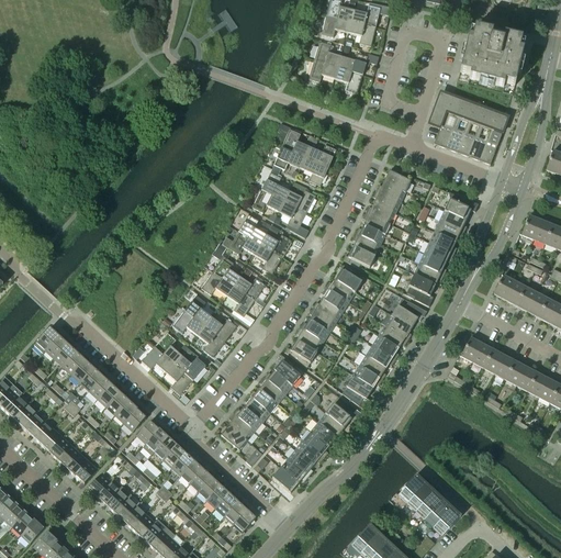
[(351,20),(354,8),(340,4),(341,0),(329,0),(326,13),(351,20)]
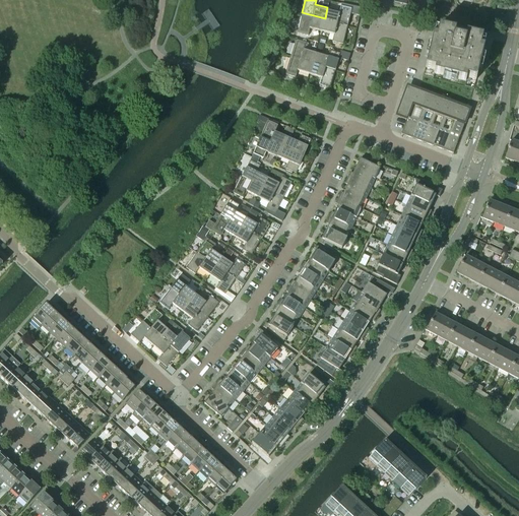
[(348,23),(350,11),(360,13),(362,5),(348,2),(347,5),(341,3),(339,10),(327,7),(325,18),(348,23)]
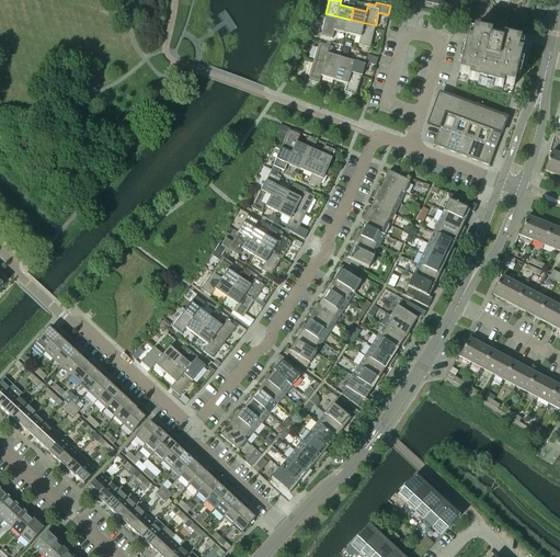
[(347,31),(351,20),(326,13),(321,32),(333,35),(335,27),(347,31)]
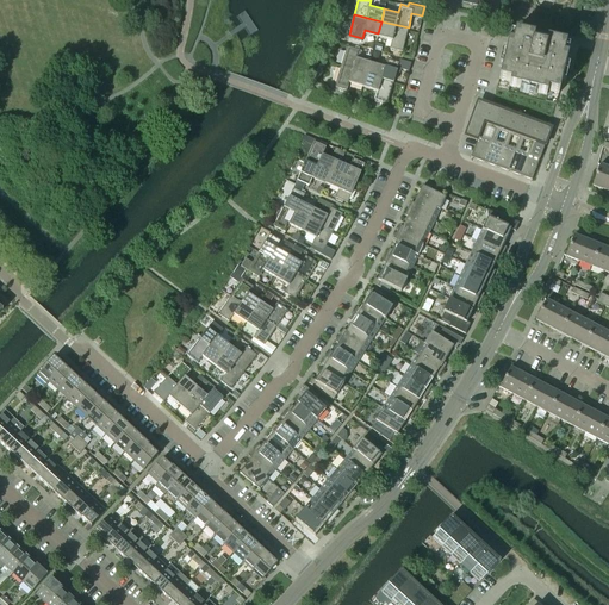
[(403,48),(409,27),(381,22),(378,33),(392,37),(391,45),(403,48)]
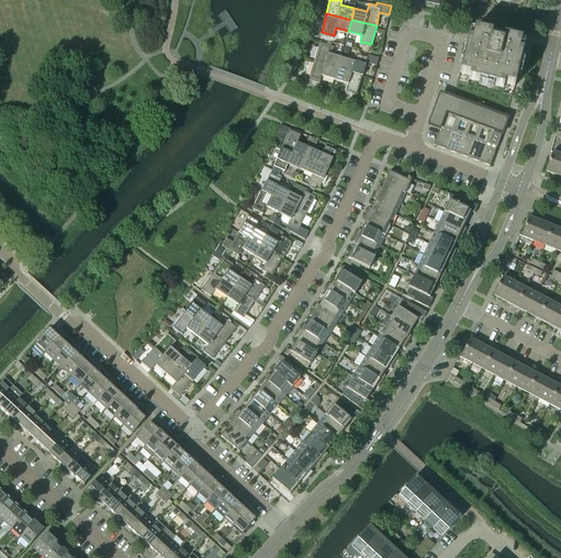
[(515,84),(524,48),(519,47),(523,37),(504,33),(503,40),(491,36),(493,30),(475,25),(472,36),(469,35),(460,69),(470,73),(470,76),(504,85),(505,80),(515,84)]
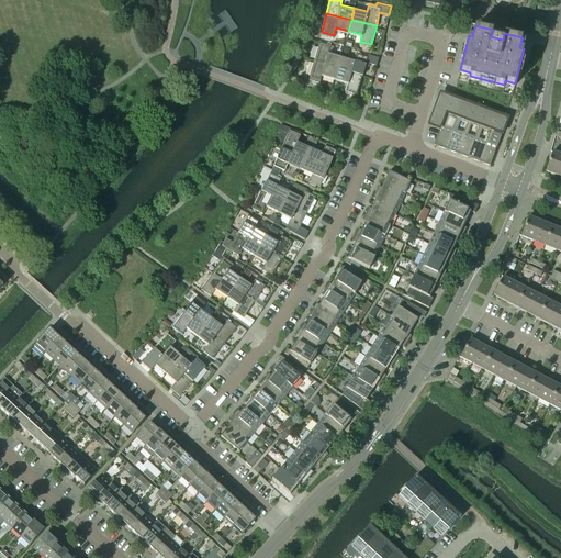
[(338,66),(343,55),(329,51),(332,43),(320,40),(314,58),(338,66)]
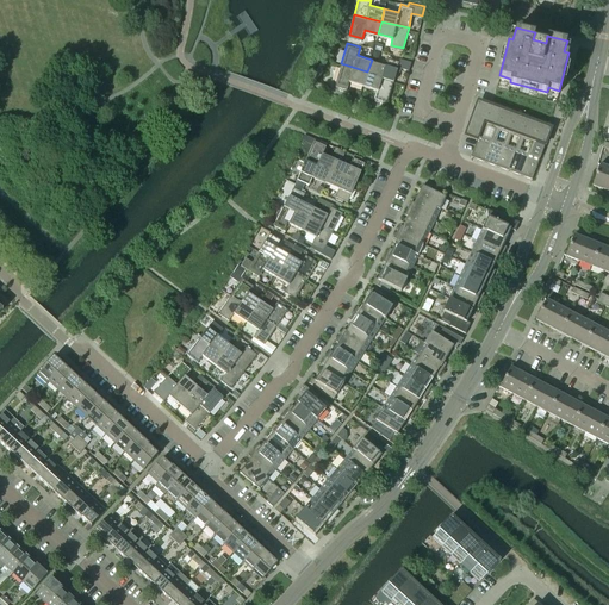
[(395,80),(398,64),(409,68),(411,60),(401,56),(399,58),(387,55),(385,63),(372,60),(367,72),(395,80)]
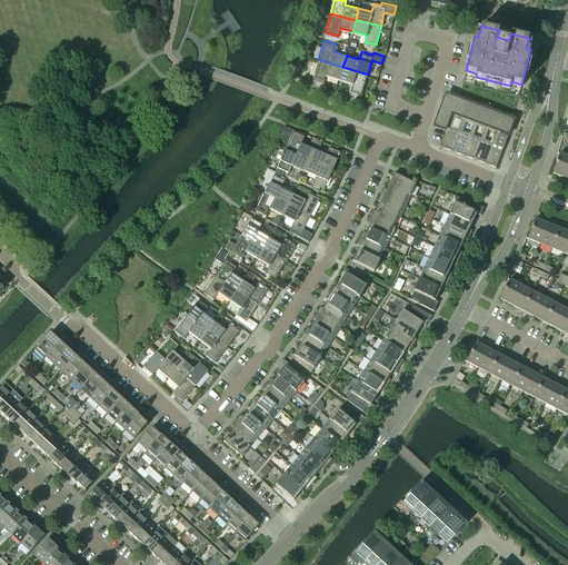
[(342,67),(318,59),(312,78),(324,81),(327,73),(339,78),(342,67)]
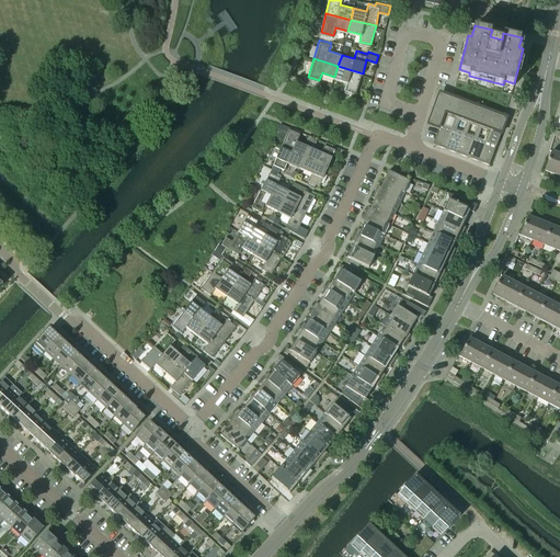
[(356,92),(363,74),(338,66),(334,77),(347,81),(345,88),(356,92)]
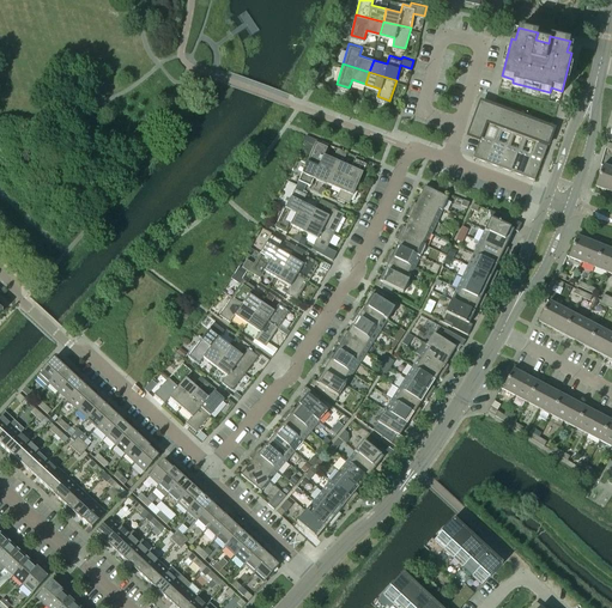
[(486,159),(506,108),(492,103),(474,154),(486,159)]
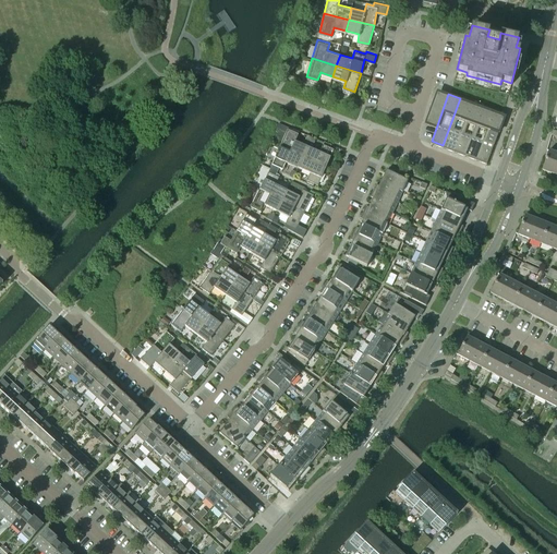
[(453,148),(471,101),(460,98),(443,145),(453,148)]
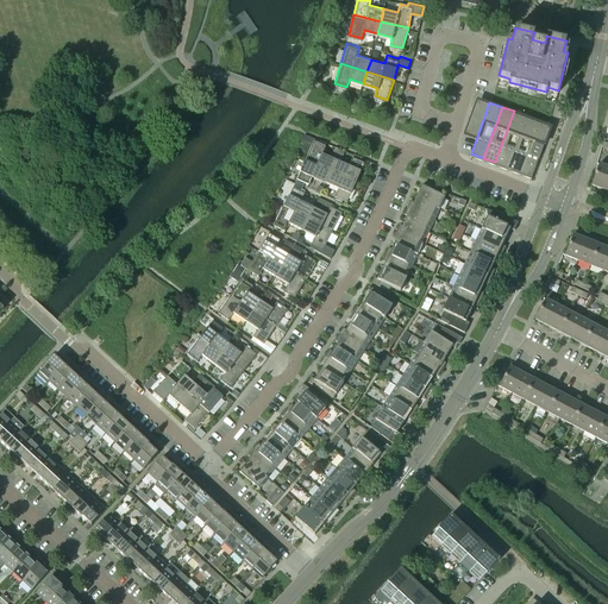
[(507,167),(526,115),(514,111),(495,162),(507,167)]
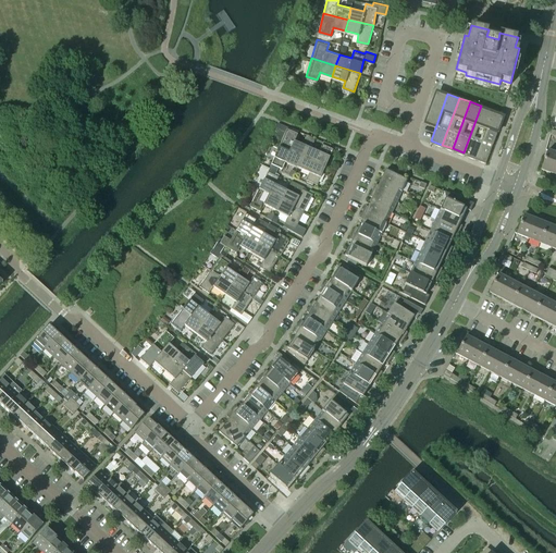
[(474,157),(492,110),(481,106),(464,152),(474,157)]
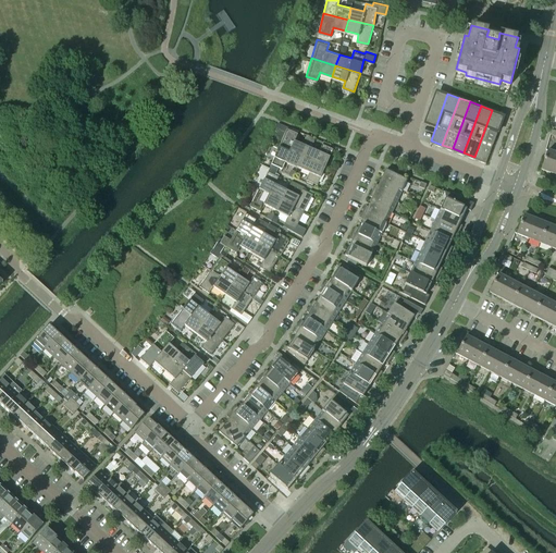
[(486,161),(504,114),(492,110),(474,157),(486,161)]
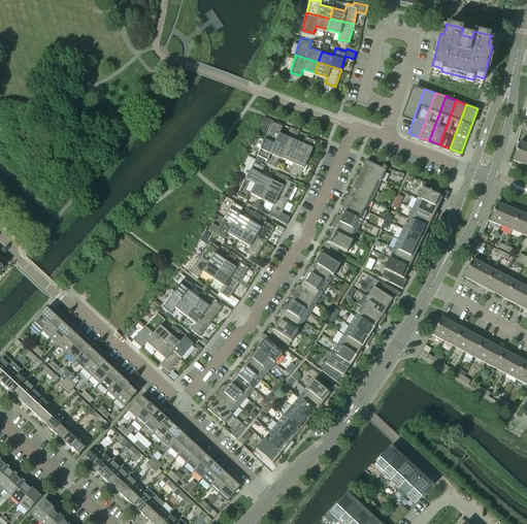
[(291,136),(280,131),(283,124),(272,120),(265,136),(287,146),(291,136)]
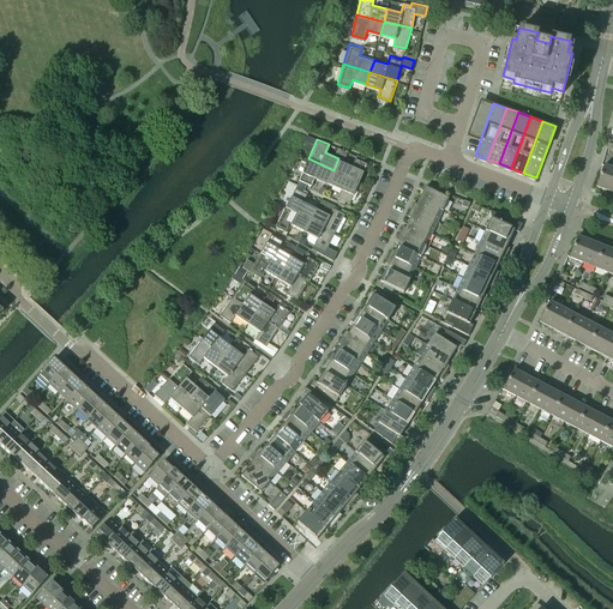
[(359,181),(367,162),(356,156),(353,164),(338,158),(334,170),(359,181)]
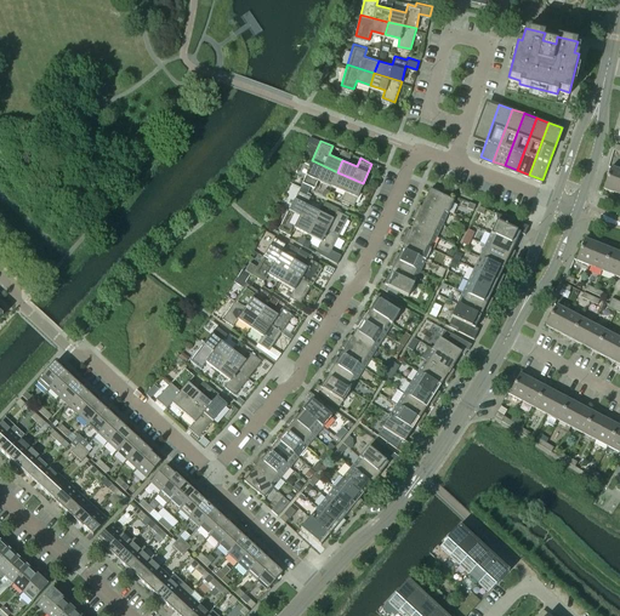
[(333,183),(337,172),(312,160),(303,181),(311,183),(316,186),(319,177),(333,183)]
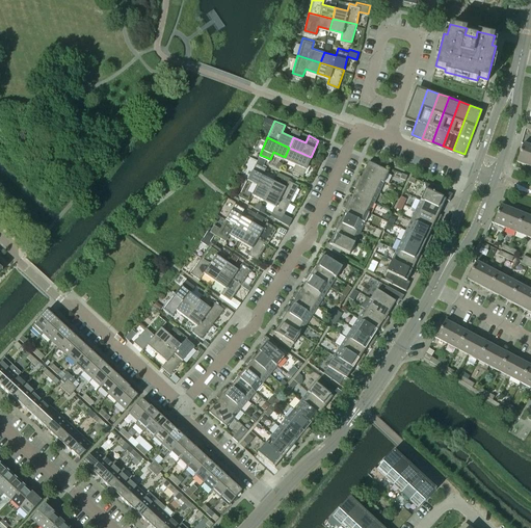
[(529,163),(530,158),(530,142),(524,140),(516,159),(529,163)]
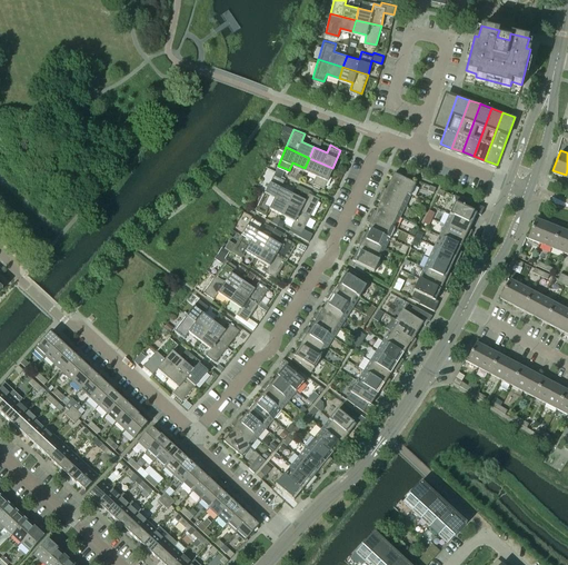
[(325,186),(332,168),(309,158),(305,168),(317,174),(314,181),(325,186)]
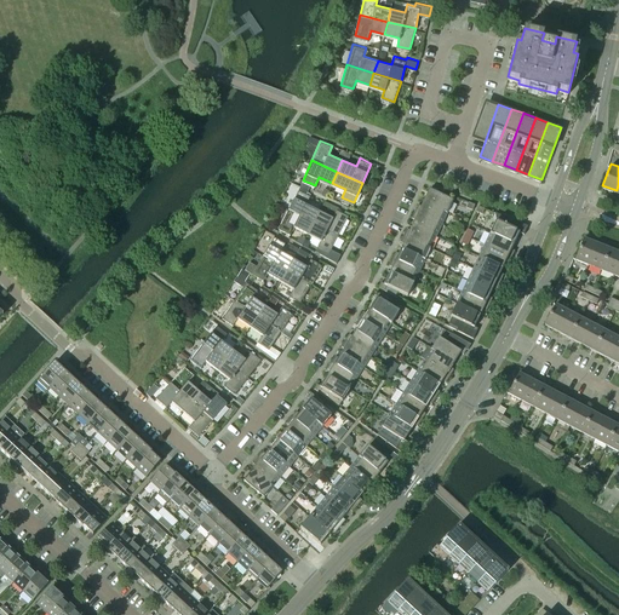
[(448,210),(454,197),(430,185),(429,187),(431,188),(429,193),(427,191),(424,197),(448,210)]
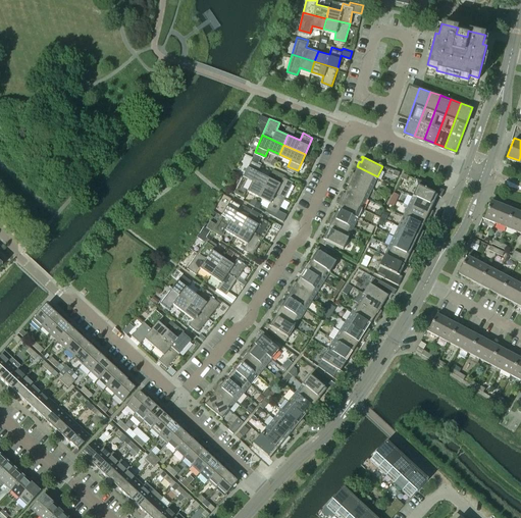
[(258,170),(261,163),(258,161),(252,158),(243,174),(264,186),(269,175),(258,170)]
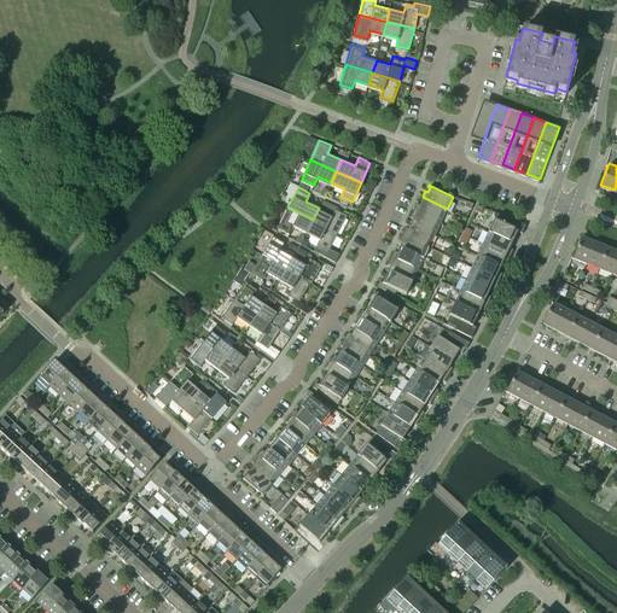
[(441,221),(447,209),(423,197),(420,203),(417,200),(414,208),(441,221)]
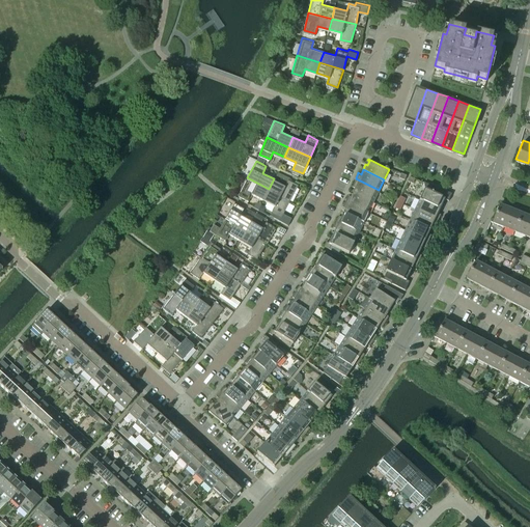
[(269,189),(247,177),(239,194),(249,199),(252,192),(263,198),(269,189)]
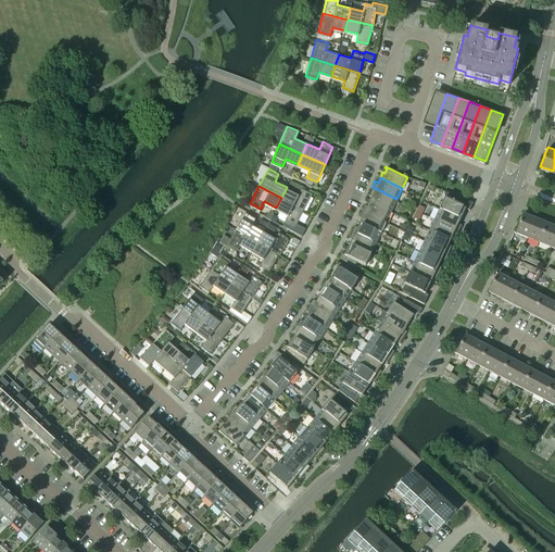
[(304,209),(313,191),(302,186),(299,193),(287,187),(281,198),(304,209)]
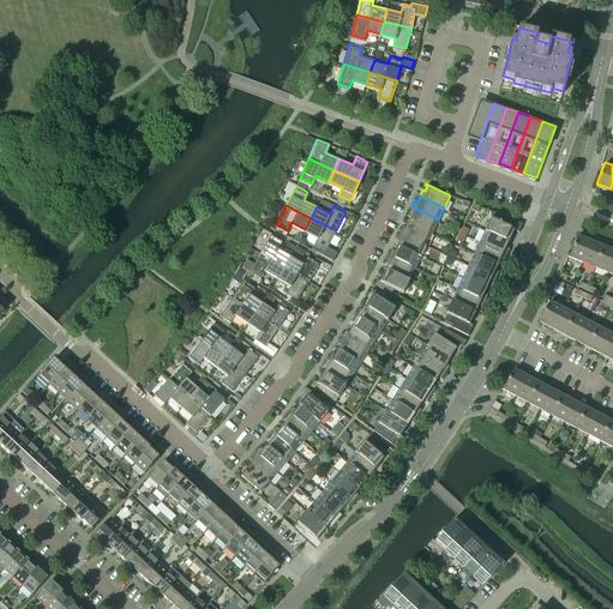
[(432,230),(438,219),(412,206),(408,213),(412,215),(409,219),(432,230)]
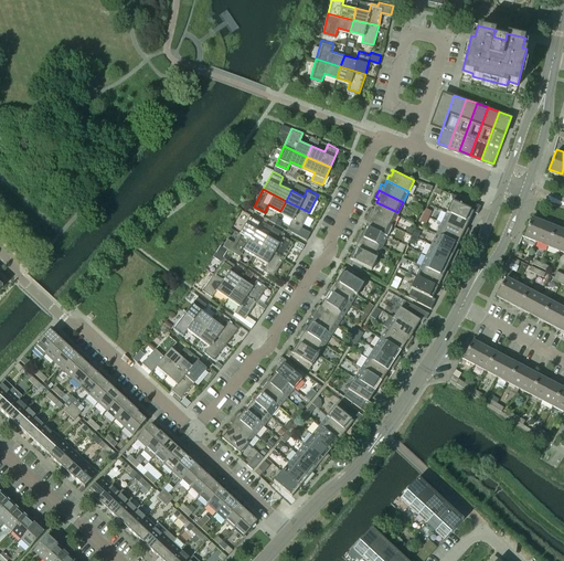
[(481,203),(451,191),(453,198),(447,210),(469,220),(471,214),(470,213),(472,209),(474,210),(474,209),(478,211),(481,203)]
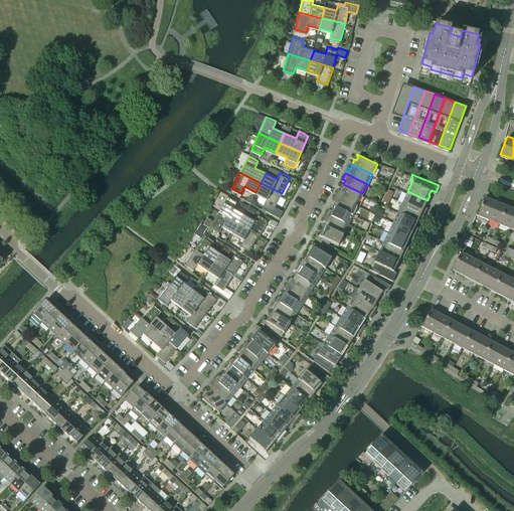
[(282,193),(261,183),(255,192),(267,198),(264,204),(268,206),(266,209),(280,216),(284,208),(276,204),(282,193)]
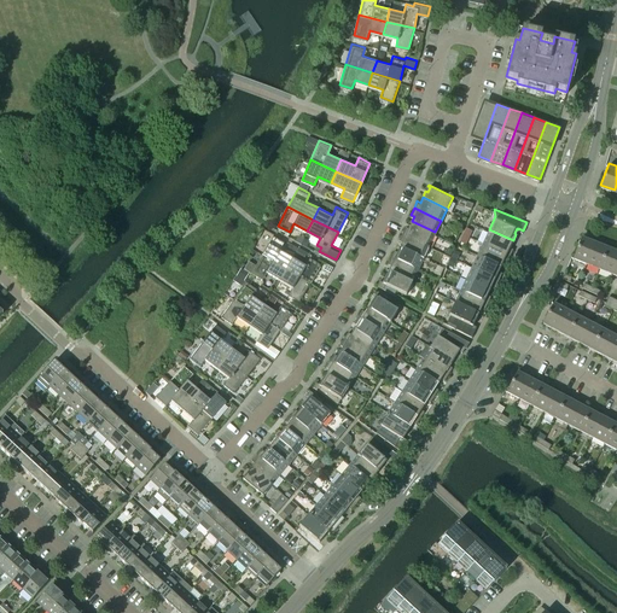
[(435,232),(412,221),(409,226),(406,225),(402,231),(430,244),(435,232)]
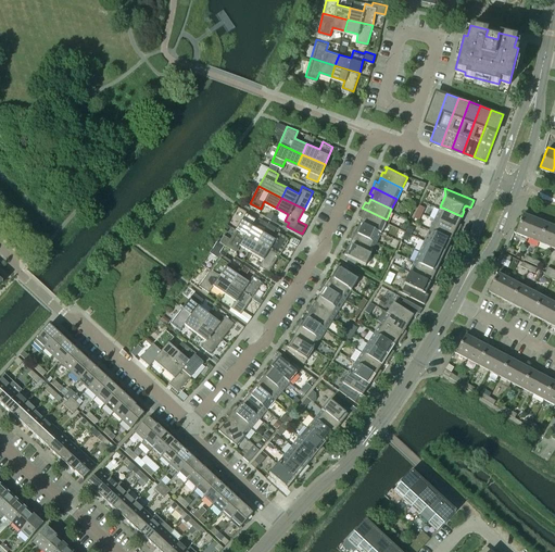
[(462,216),(440,207),(434,216),(459,228),(462,222),(459,221),(462,216)]
